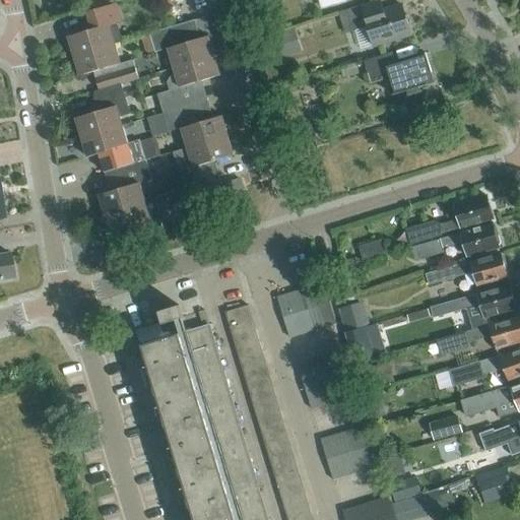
[(374,45),(411,34),(403,5),(376,14),(372,2),(339,12),(345,34),(368,26),(374,45)]
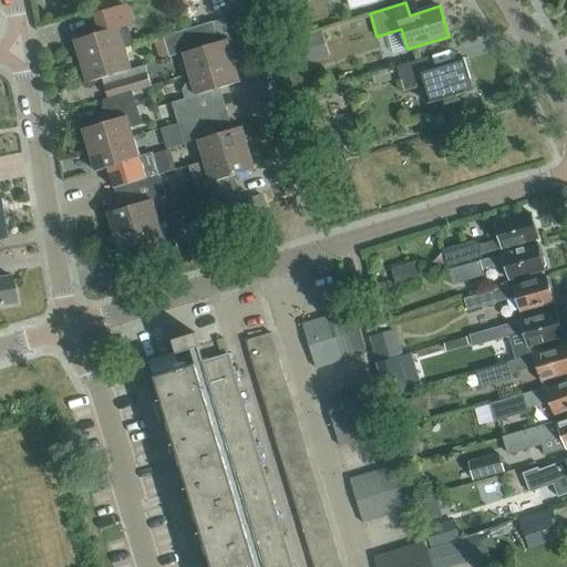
[(100,27),(127,19),(123,4),(95,13),(100,27)]
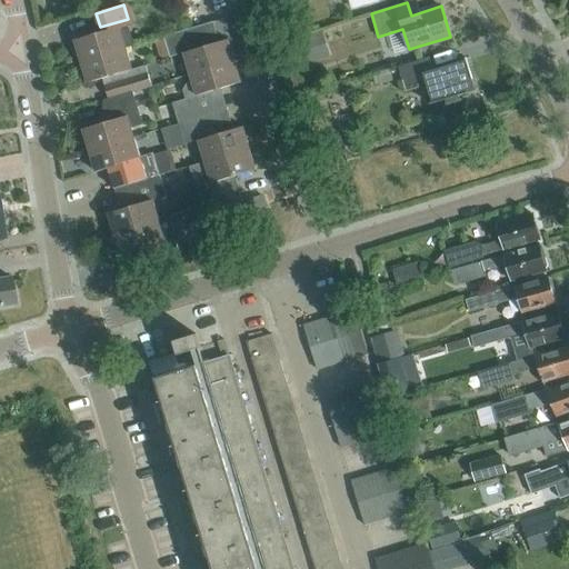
[(235,61),(228,40),(220,42),(213,21),(165,37),(170,57),(183,53),(190,75),(235,61)]
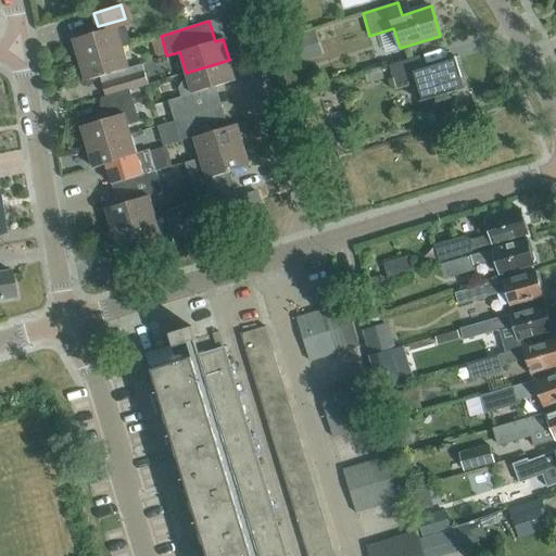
[(73,39),(79,60),(123,47),(129,45),(124,24),(73,39)]
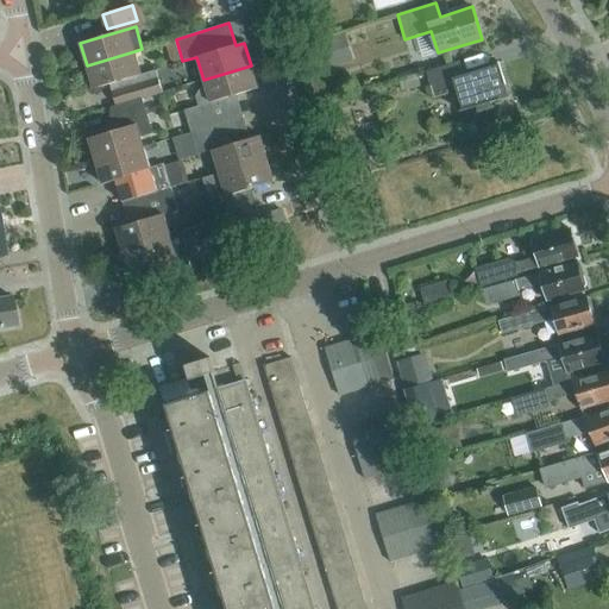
[(345,63),(337,36),(309,44),(318,71),(345,63)]
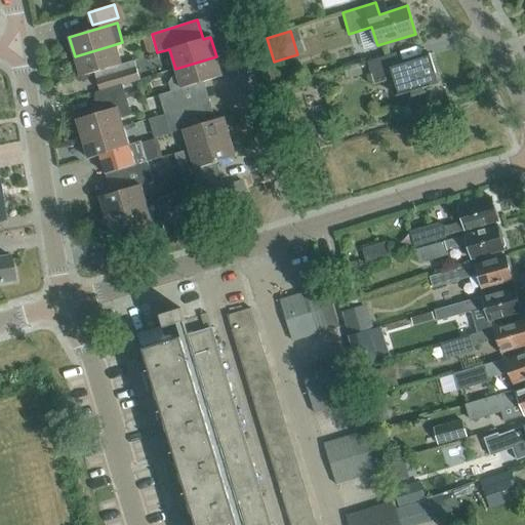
[(140,79),(136,66),(134,59),(122,64),(116,44),(75,56),(81,76),(95,72),(101,91),(123,84),(140,79)]
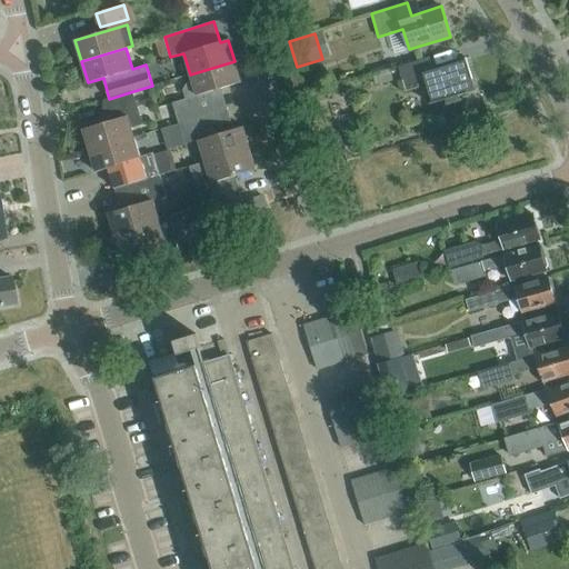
[(460,96),(476,90),(467,60),(433,70),(429,58),(398,67),(406,91),(427,85),(432,103),(445,100),(446,106),(461,101),(460,96)]
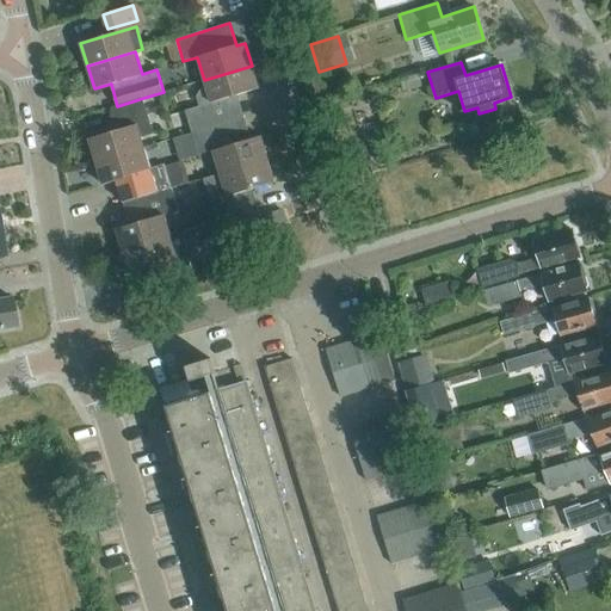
[(245,117),(238,96),(259,88),(252,66),(204,80),(207,88),(201,90),(197,98),(199,106),(185,111),(186,112),(192,133),(245,117)]
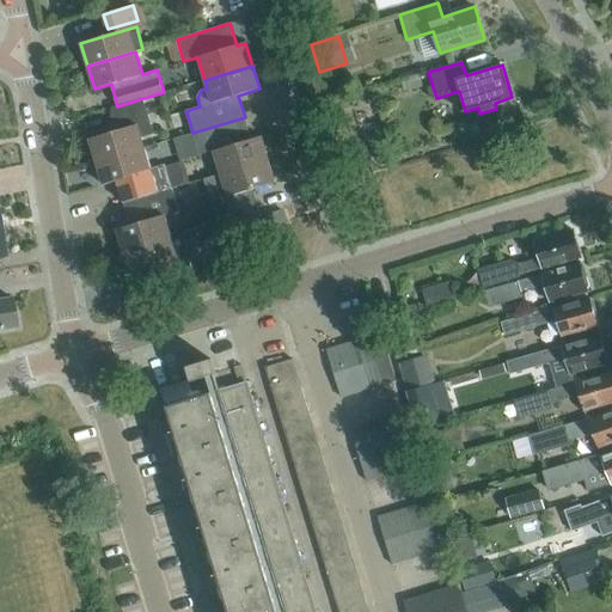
[(417,75),(399,81),(403,93),(421,87),(417,75)]
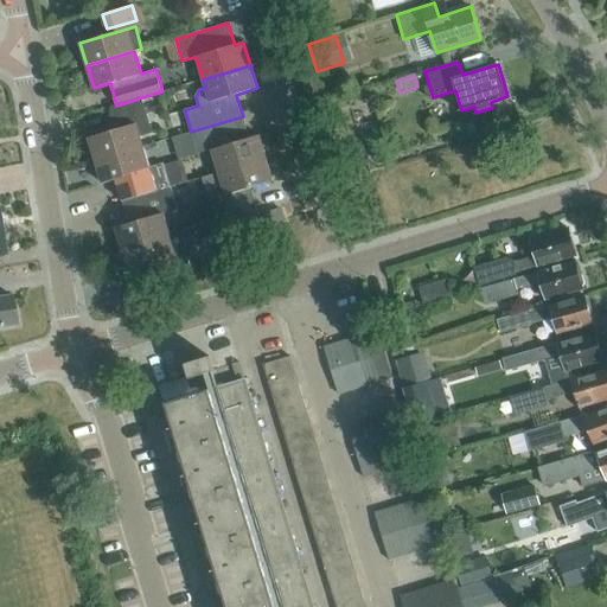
[(152,133),(142,97),(116,106),(110,107),(108,132),(89,138),(96,160),(142,146),(140,136),(152,133)]
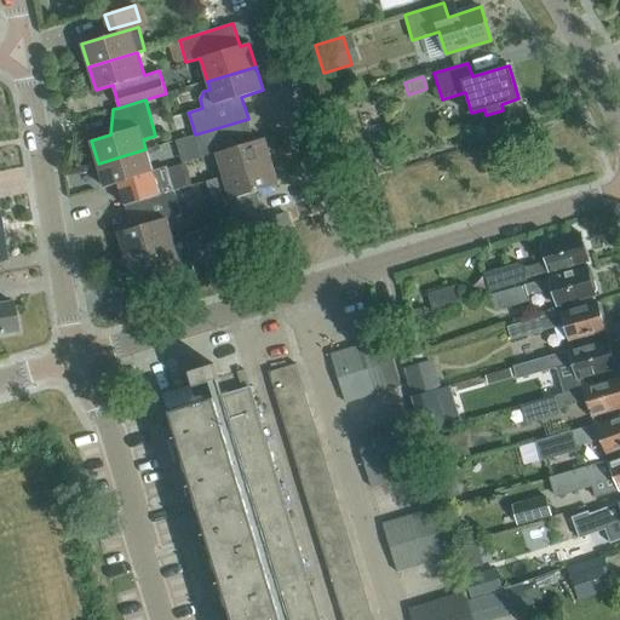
[(264,138),(254,142),(248,119),(195,135),(202,158),(217,153),(223,176),(224,176),(271,161),(264,138)]
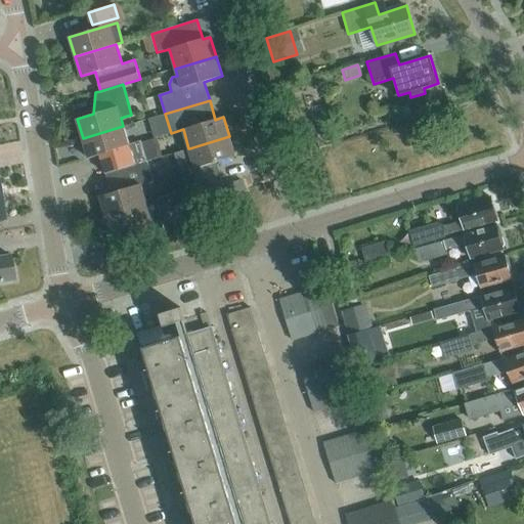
[(148,161),(142,141),(129,145),(123,126),(83,138),(88,159),(100,155),(105,174),(148,161)]
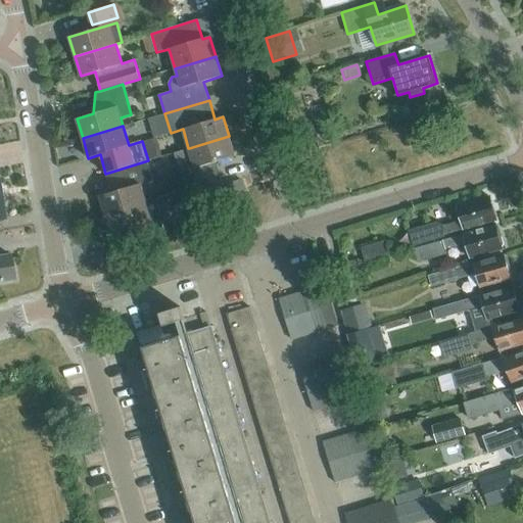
[(218,187),(210,163),(235,156),(229,136),(189,148),(188,148),(174,152),(180,173),(181,172),(182,176),(188,196),(218,187)]
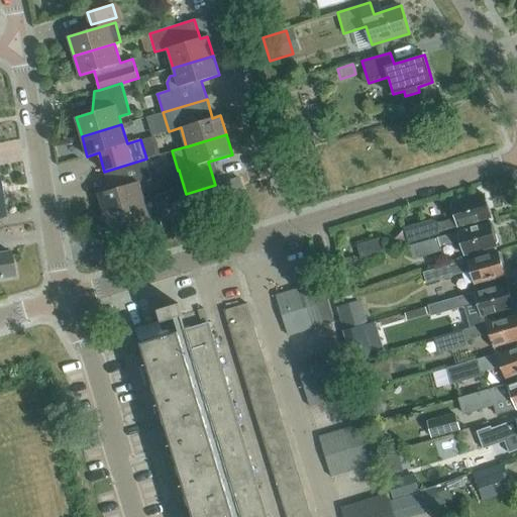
[(144,201),(139,182),(151,177),(146,159),(104,172),(110,190),(99,194),(105,213),(144,201)]
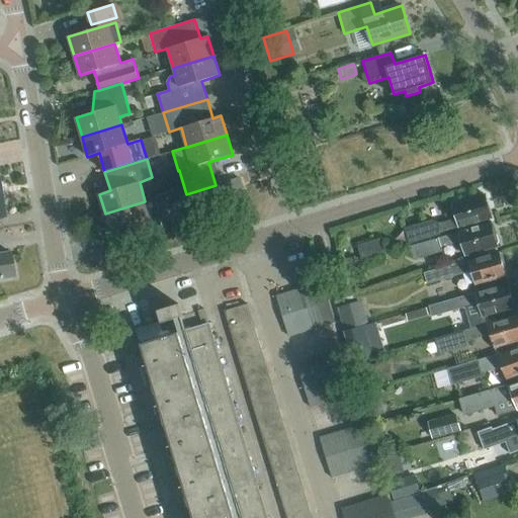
[(439,233),(492,218),(485,194),(452,203),(456,219),(439,223),(433,220),(405,228),(410,243),(440,235),(439,233)]
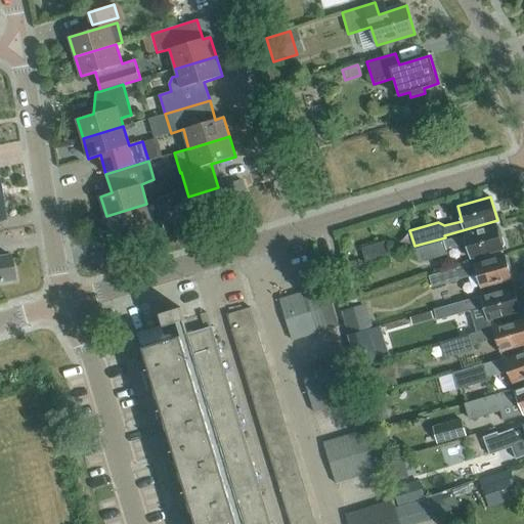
[(165,233),(162,220),(156,201),(146,204),(106,216),(112,235),(137,228),(140,241),(165,233)]
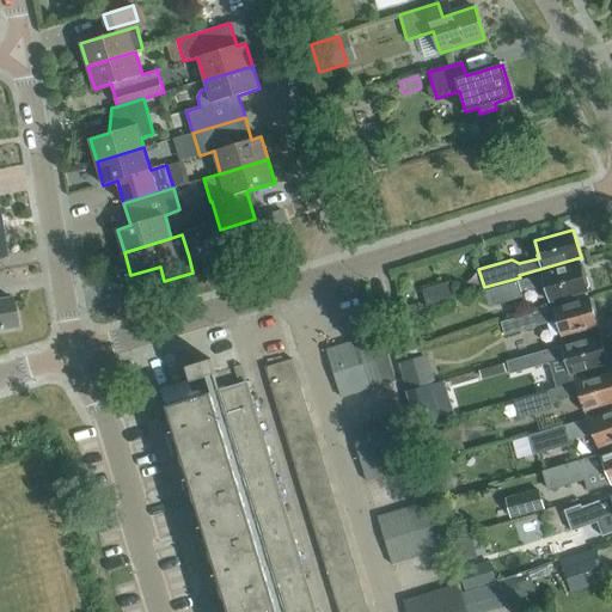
[(521,292),(545,286),(550,303),(588,292),(580,264),(484,292),(489,307),(522,298),(521,292)]
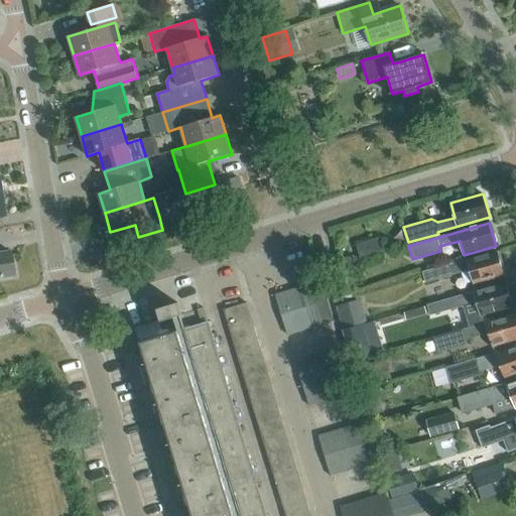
[(384,250),(380,237),(356,245),(360,258),(384,250)]
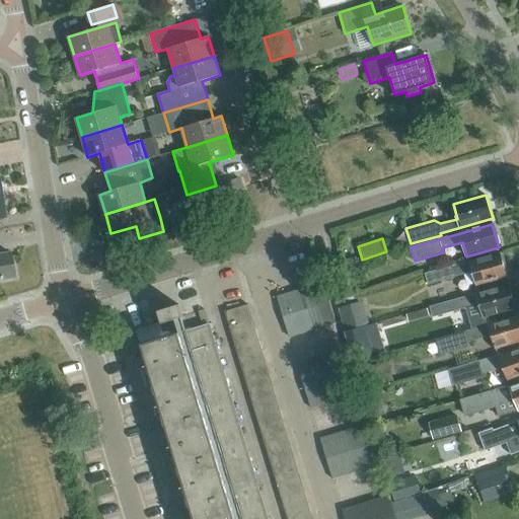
[(0,278),(13,276),(9,252),(0,253),(0,278)]
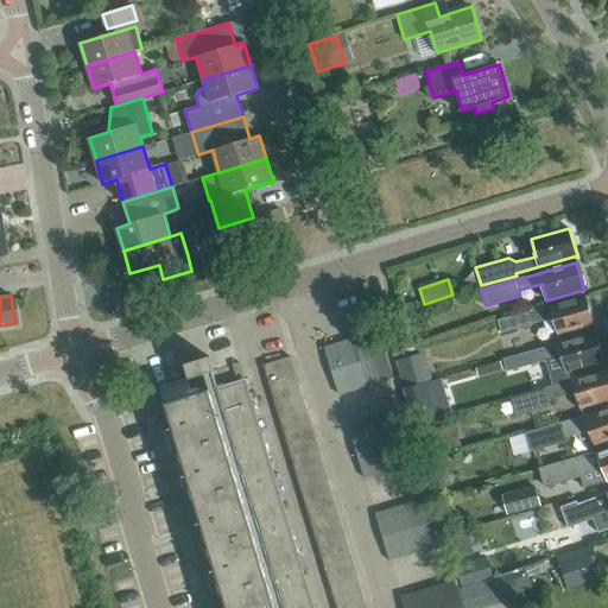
[(551,305),(527,312),(498,321),(501,333),(531,324),(555,318),(559,334),(594,324),(586,297),(552,306),(551,305)]
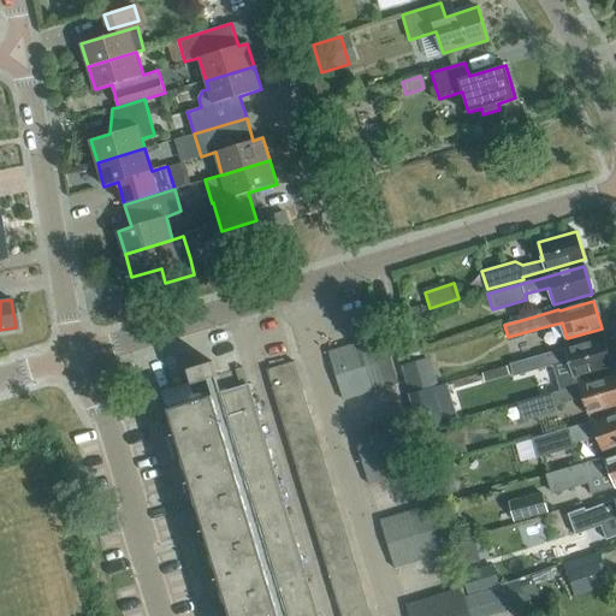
[(402,349),(419,344),(410,315),(395,320),(402,349)]
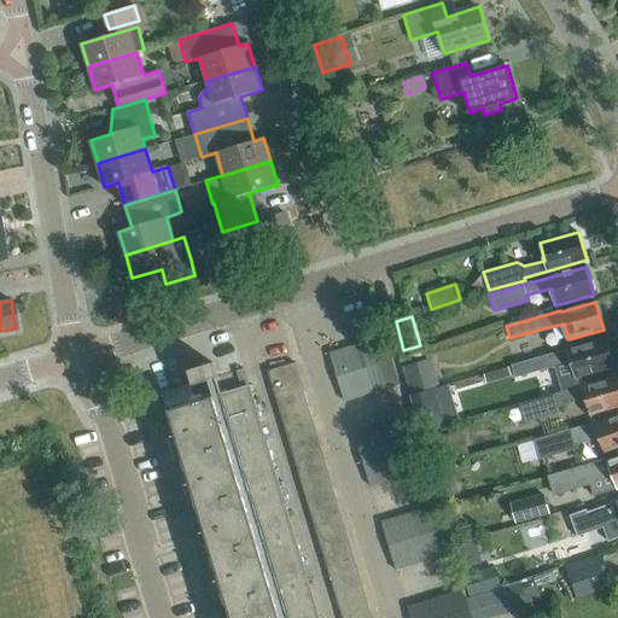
[(385,337),(372,340),(379,365),(394,360),(385,337)]
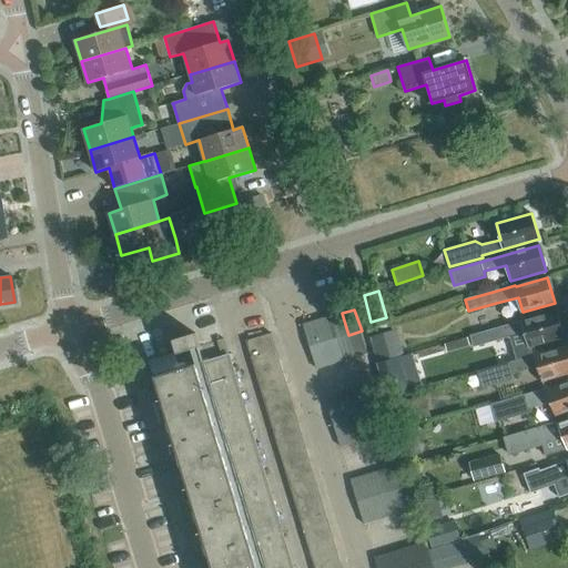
[(565,337),(557,312),(496,328),(472,335),(472,336),(474,345),(498,338),(525,331),(529,347),(565,337)]
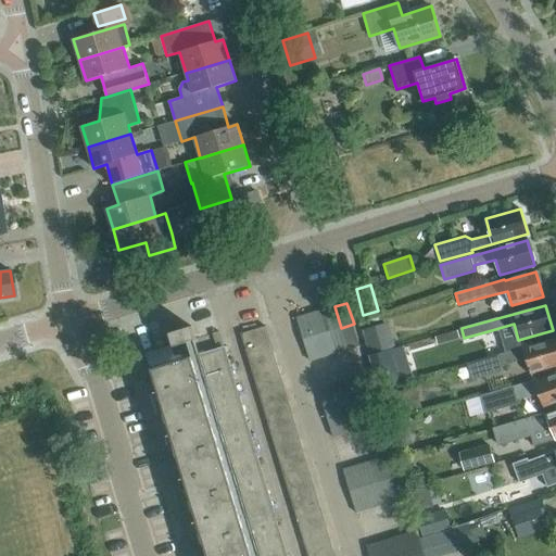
[(341,328),(335,306),(321,311),(328,331),(341,328)]
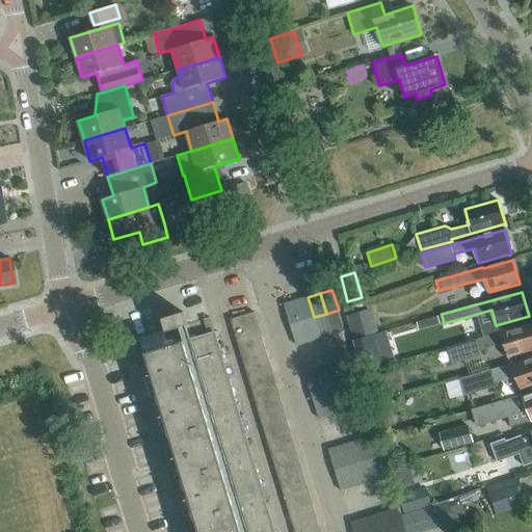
[(314,317),(308,297),(296,300),(302,321),(314,317)]
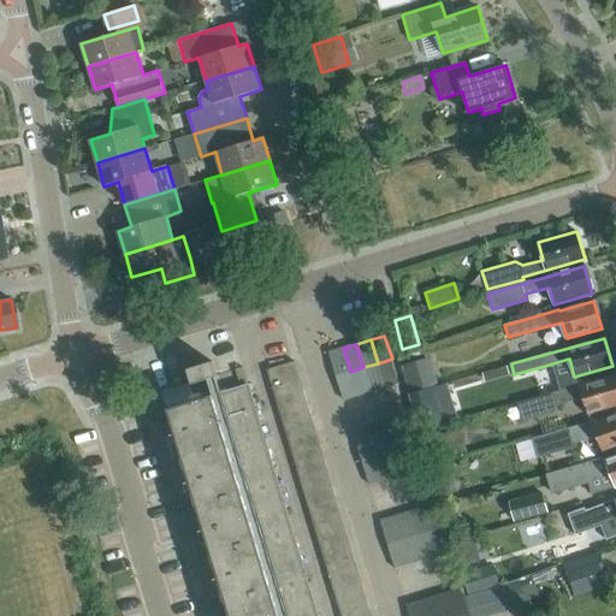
[(350,372),(343,348),(329,353),(336,375),(350,372)]
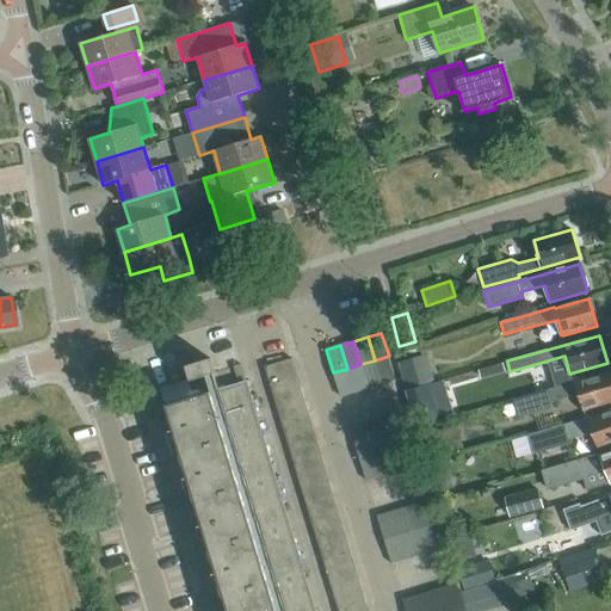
[(434,382),(427,353),(401,362),(408,389),(434,382)]
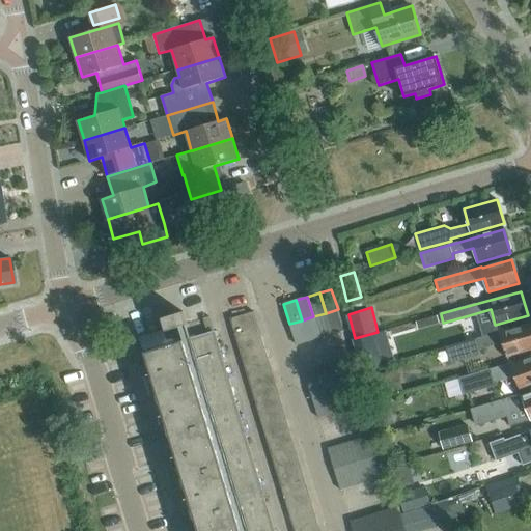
[(344,330),(338,309),(326,313),(332,334),(344,330)]
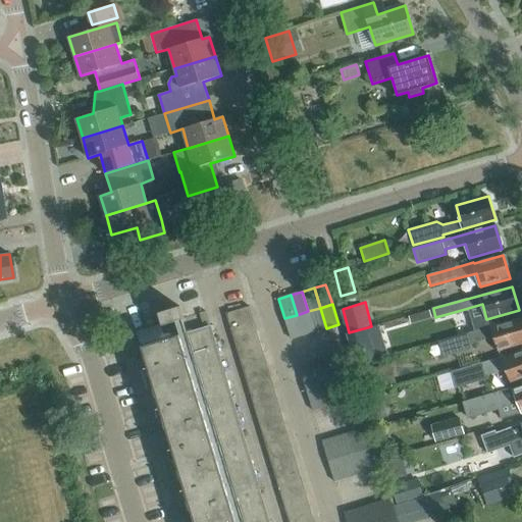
[(226,313),(229,325),(253,318),(250,306),(226,313)]
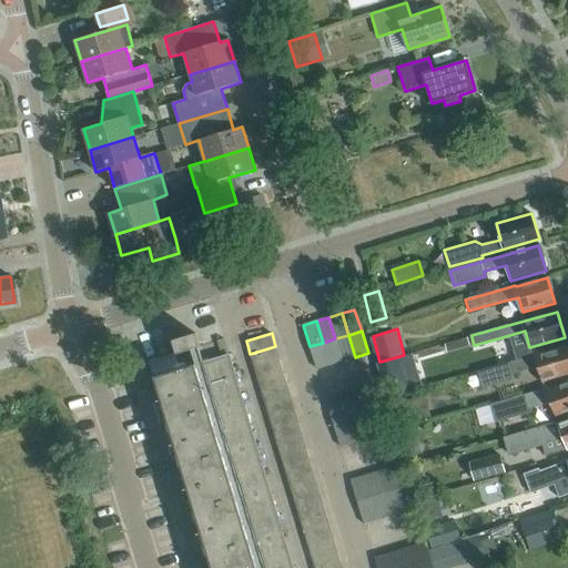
[(200,347),(195,334),(173,341),(178,354),(200,347)]
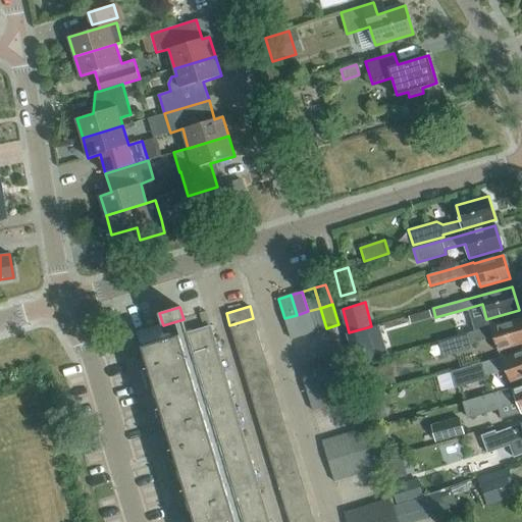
[(326,328),(320,308),(308,311),(315,331),(326,328)]
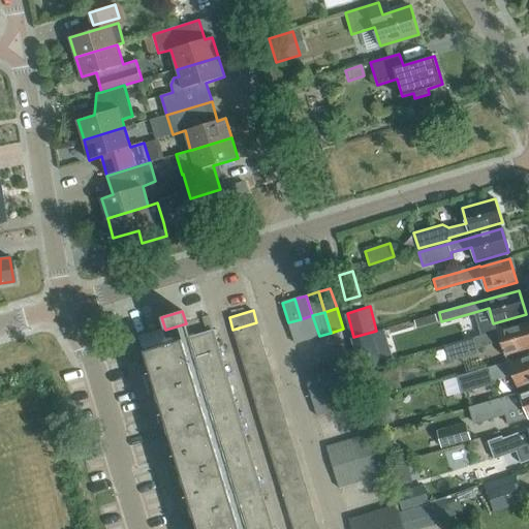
[(214,331),(209,315),(203,317),(207,333),(214,331)]
